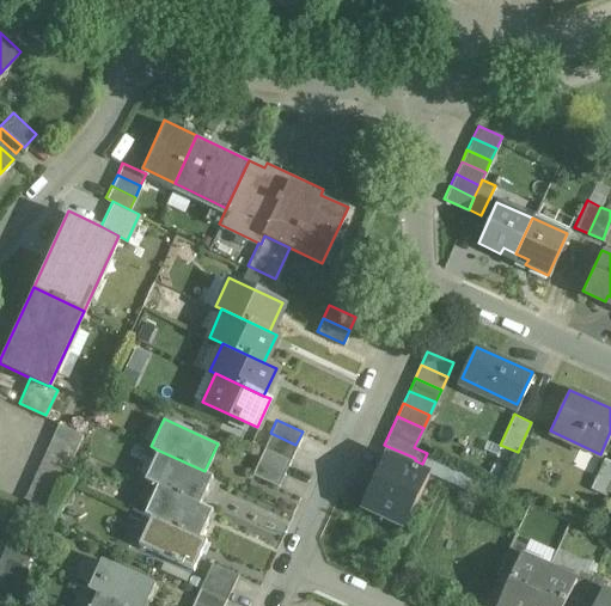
[(83,433),(57,421),(23,496),(48,507),(83,433)]
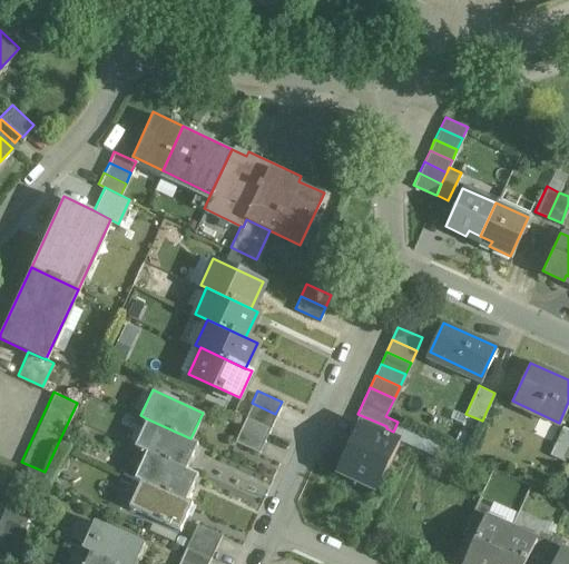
[(275,414),(252,403),(246,415),(270,426),(275,414)]
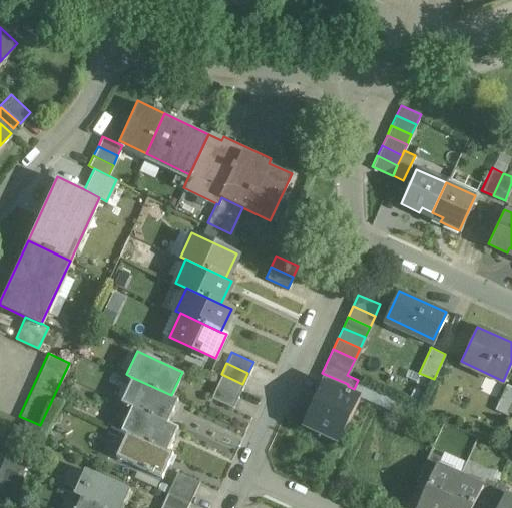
[(242,384),(221,374),(216,385),(237,395),(242,384)]
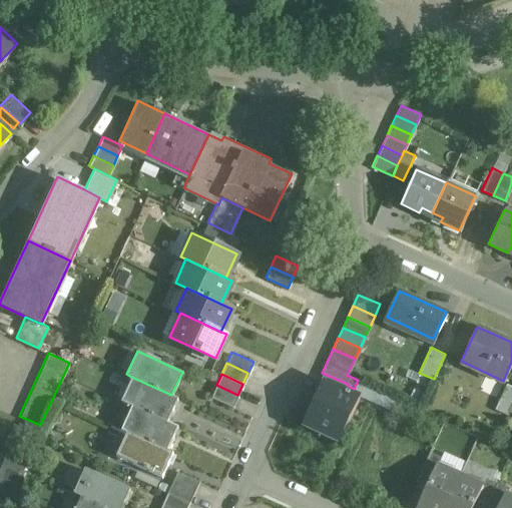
[(171,395),(131,377),(121,400),(131,405),(166,421),(177,398),(171,395)]
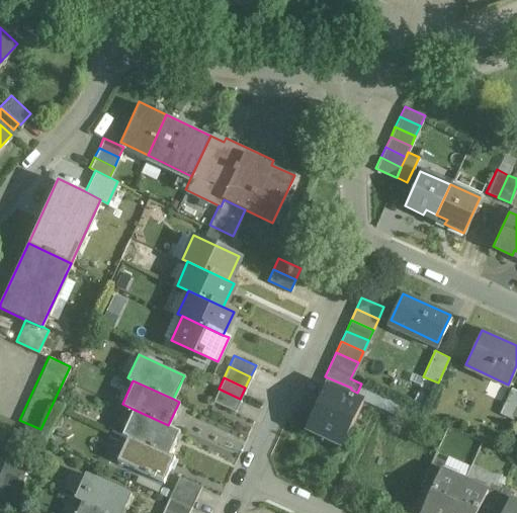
[(362,400),(326,383),(306,427),(342,444),(362,400)]
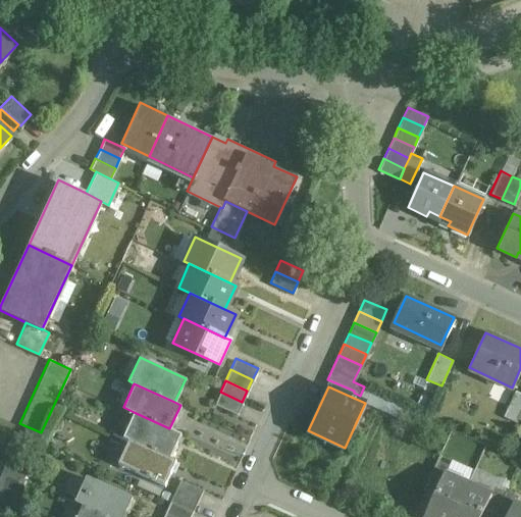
[(520,407),(520,392),(515,390),(504,414),(515,420),(517,417),(520,407)]
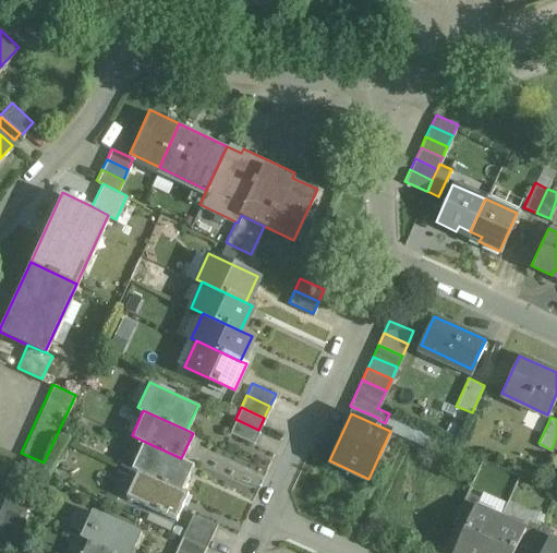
[(258,430),(235,419),(230,431),(253,442),(258,430)]
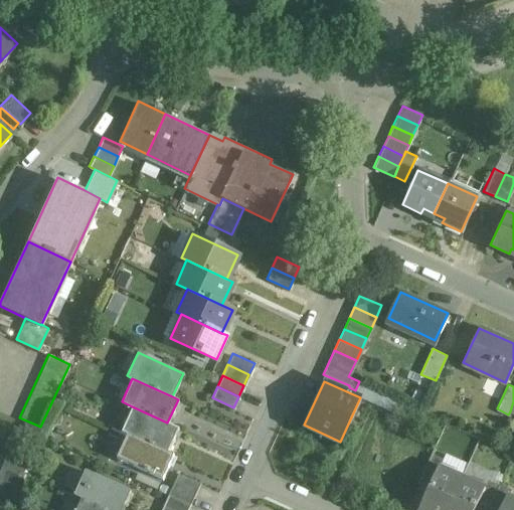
[(167,422),(132,406),(122,430),(127,433),(167,451),(178,428),(167,422)]
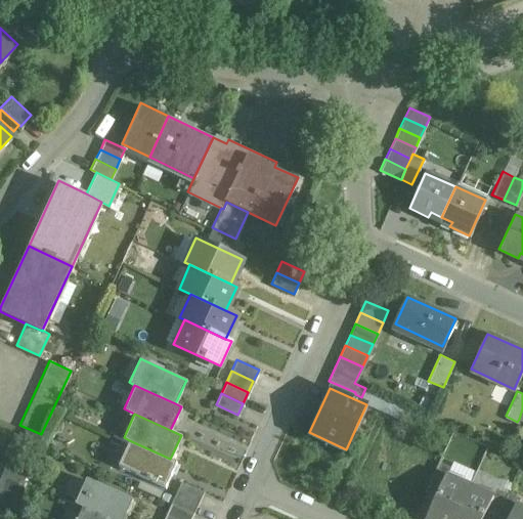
[(170,459),(129,440),(118,464),(165,485),(176,462),(170,459)]
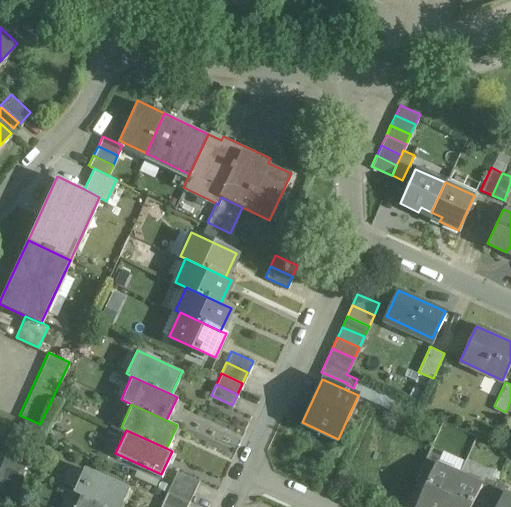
[(440,455),(429,450),(419,471),(429,476),(435,462),(436,463),(440,455)]
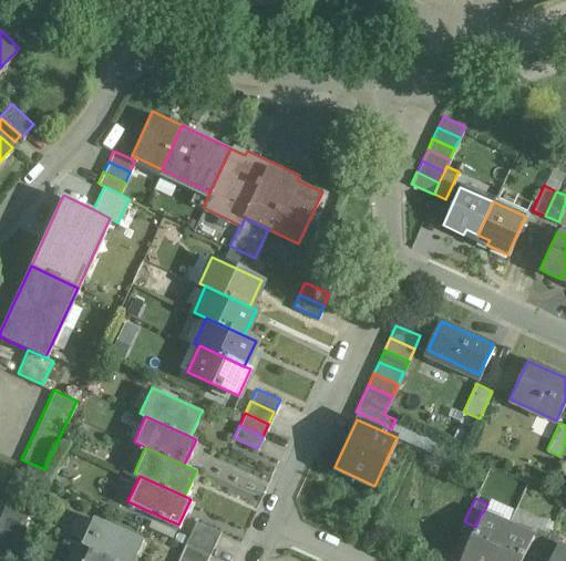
[(6,500),(0,512),(0,560),(4,560),(29,509),(6,499),(6,500)]
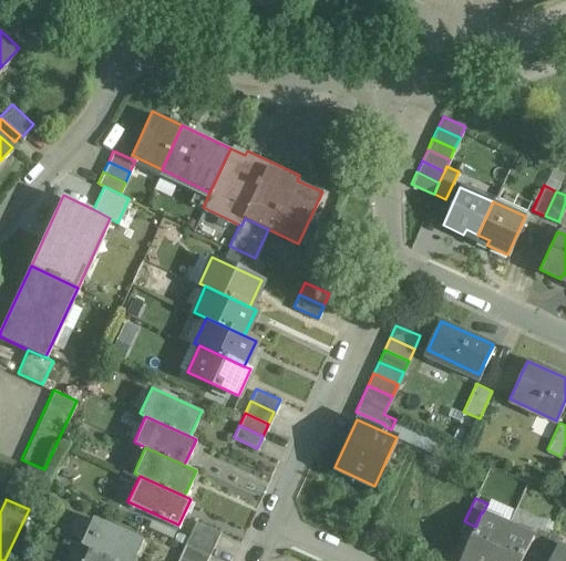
[(475,527),(460,560),(490,560),(507,523),(483,512),(482,511),(475,527)]
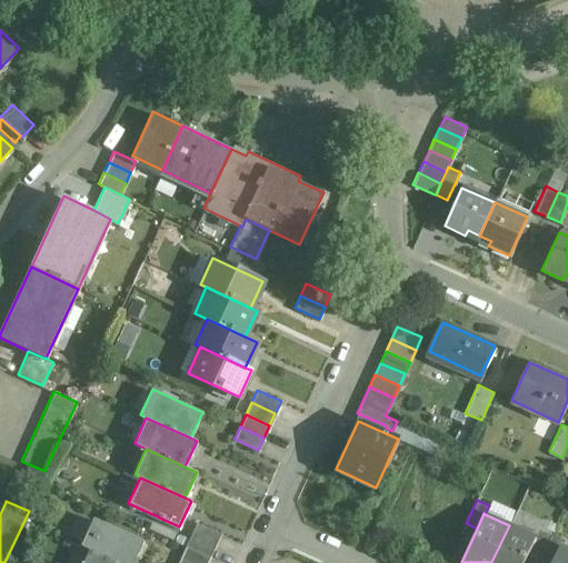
[(143,540),(93,518),(92,519),(98,522),(93,532),(88,530),(81,544),(95,550),(122,562),(128,562),(133,553),(137,555),(143,540)]
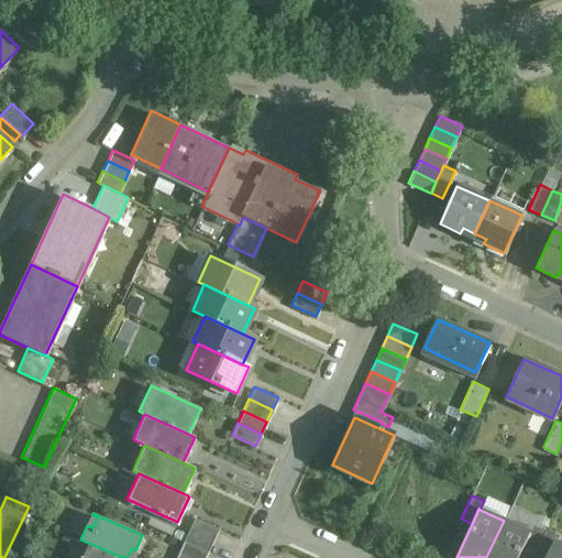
[(218,527),(195,515),(189,527),(212,538),(218,527)]
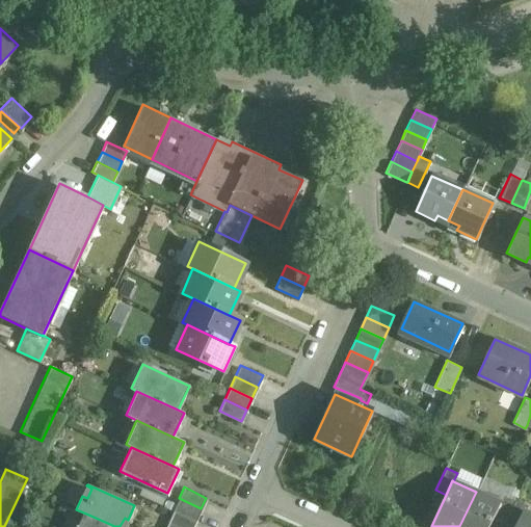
[(499,502),(476,492),(459,526),(488,526),(494,517),(500,502),(499,502)]
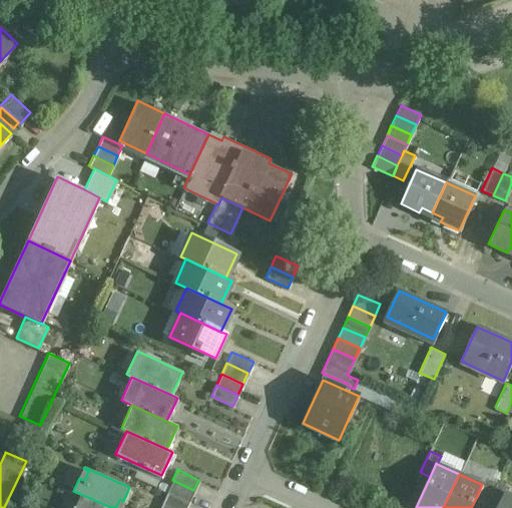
[(497,481),(485,476),(481,484),(482,484),(476,498),(487,503),(497,481)]
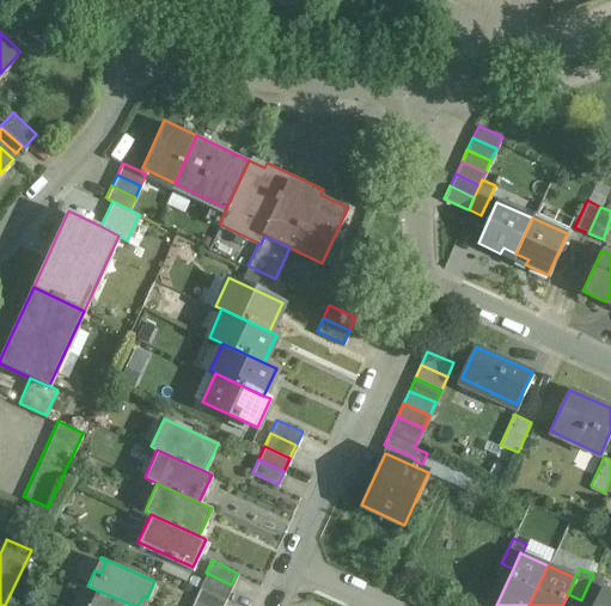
[(231,585),(206,573),(200,586),(225,598),(231,585)]
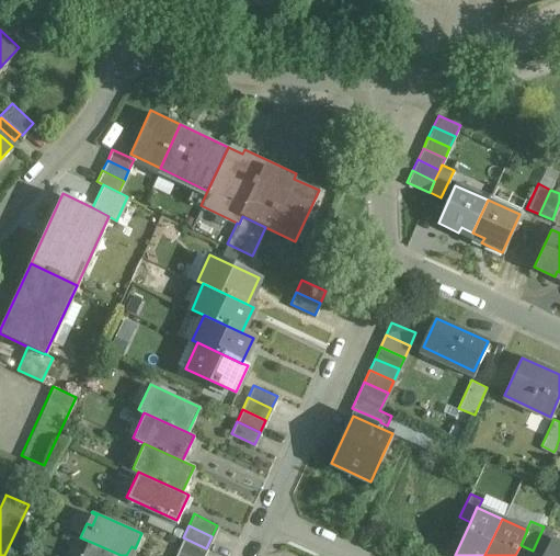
[(556,532),(544,526),(533,551),(544,555),(549,545),(550,546),(556,532)]
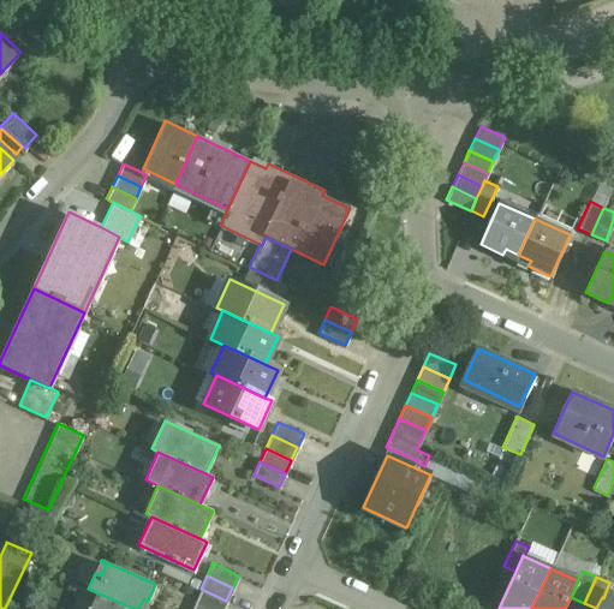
[(222,608),(226,601),(201,589),(195,602),(209,608),(222,608)]
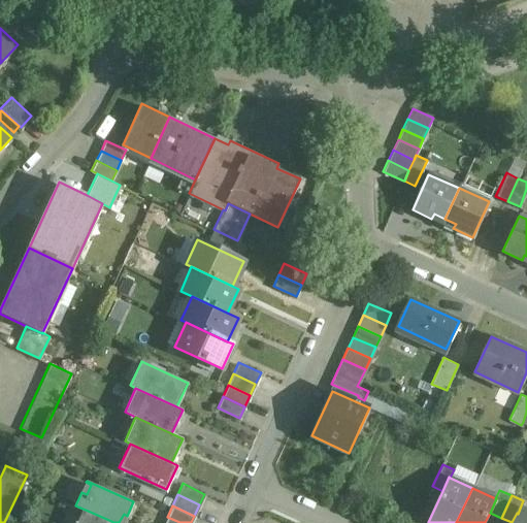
[(113,522),(88,511),(84,522),(78,520),(76,522),(113,522)]
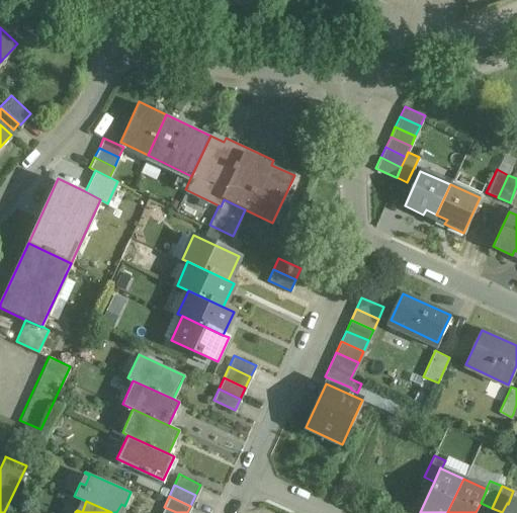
[(502,512),(516,512),(516,507),(508,504),(507,503),(502,512)]
